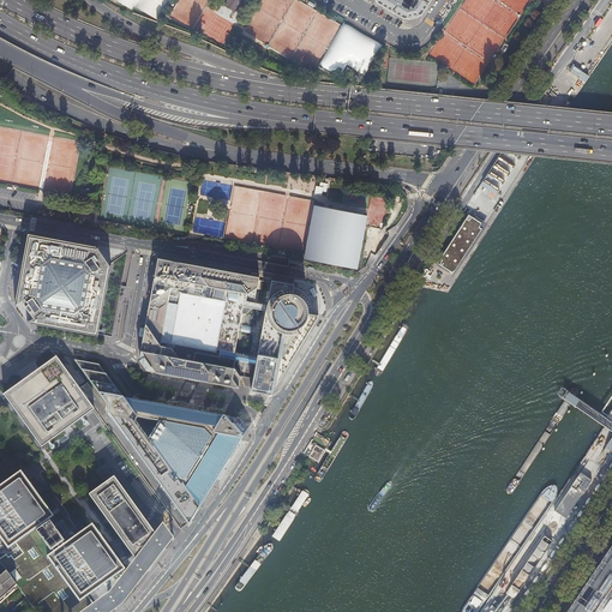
[(131,5),(156,18),(165,0),(114,0),(130,7),(131,5)]
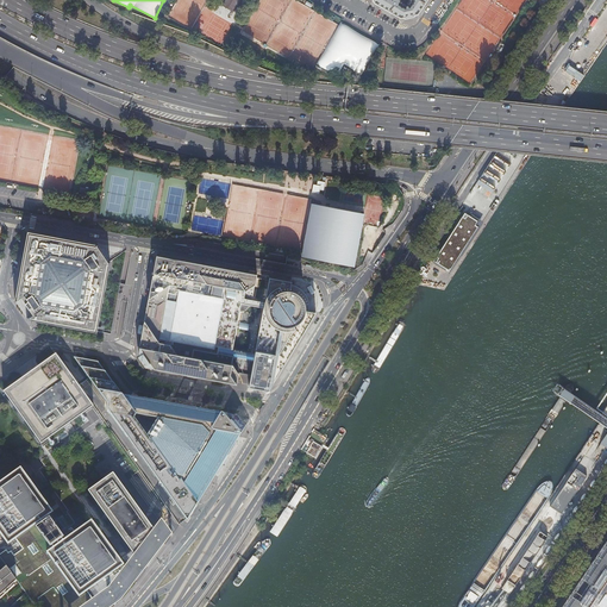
[(218,0),(217,1),(231,10),(235,2),(236,0),(218,0)]
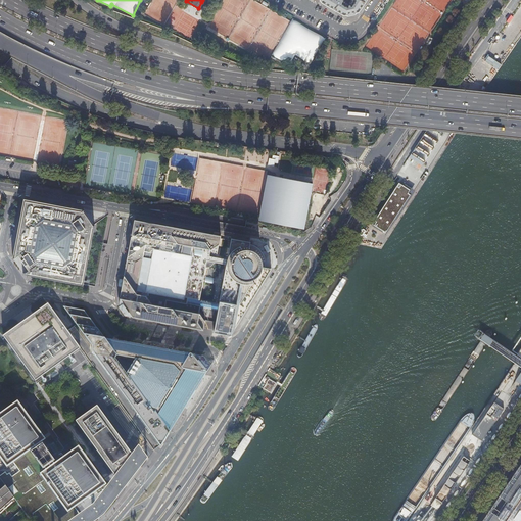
[(344,12),(344,14),(353,12),(353,11),(357,10),(362,2),(363,0),(348,0),(347,1),(345,1),(344,0),(318,0),(319,1),(330,7),(341,13),(344,12)]
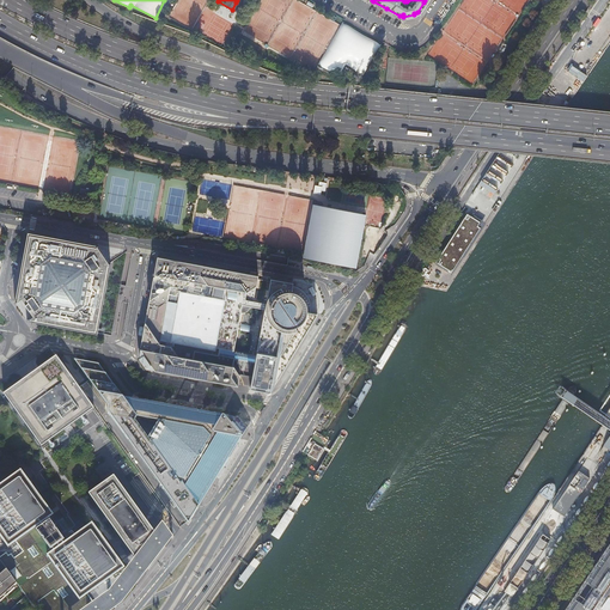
[(488,164),(477,182),(486,187),(485,188),(490,191),(507,162),(504,160),(501,163),(494,159),(490,165),(488,164)]
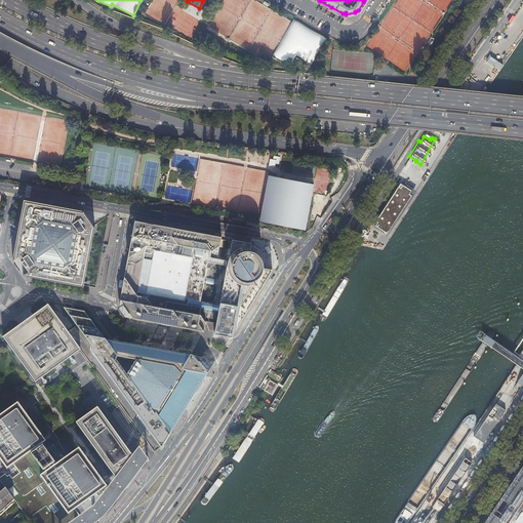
[(239,163),(257,166),(258,162),(280,166),(281,162),(258,158),(259,153),(241,149),(239,163)]
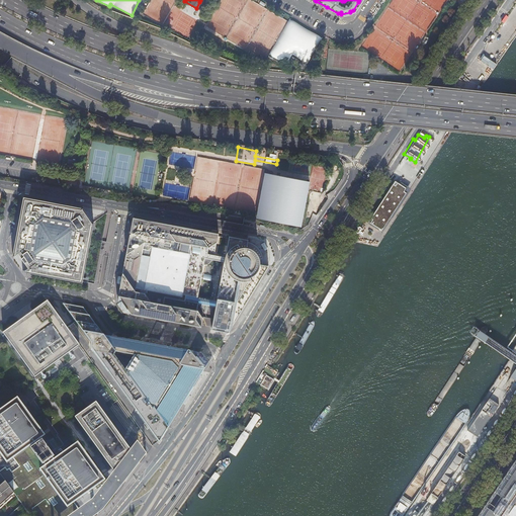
[(255,216),(298,223),(306,182),(262,175),(255,216)]
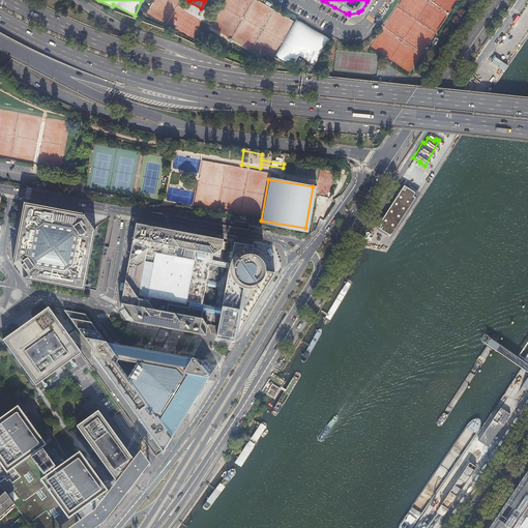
[(374,226),(388,235),(413,196),(411,194),(413,189),(402,182),(374,226)]
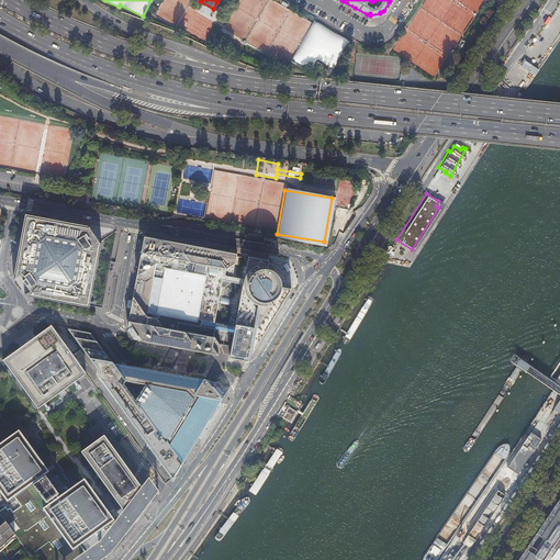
[(25,211),(13,275),(17,272),(20,270),(22,275),(29,283),(31,287),(28,289),(24,291),(89,303),(101,237),(100,238),(89,223),(90,222),(86,221),(25,210),(25,211)]
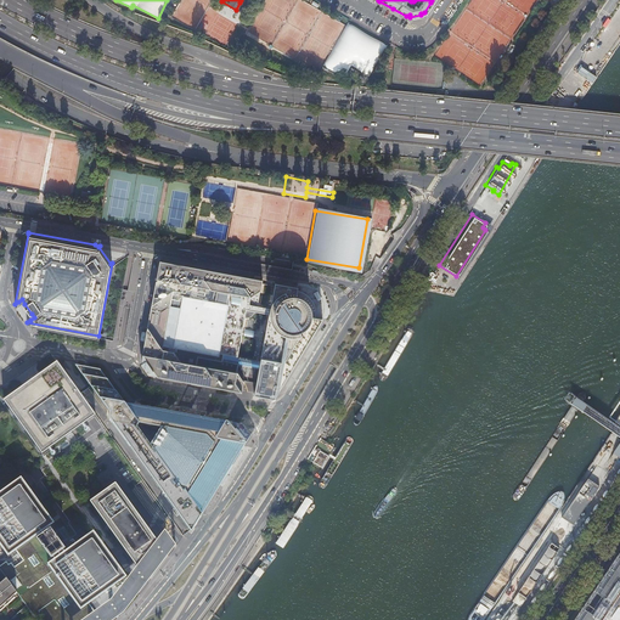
[(237,368),(238,361),(259,365),(254,390),(275,394),(323,315),(315,314),(316,309),(316,305),(315,302),(313,298),(311,296),(310,293),(306,291),(303,288),(297,286),(298,282),(275,279),(272,292),(270,305),(258,303),(261,286),(263,276),(161,257),(157,275),(151,302),(147,323),(142,350),(140,359),(148,371),(242,388),(244,377),(237,368)]
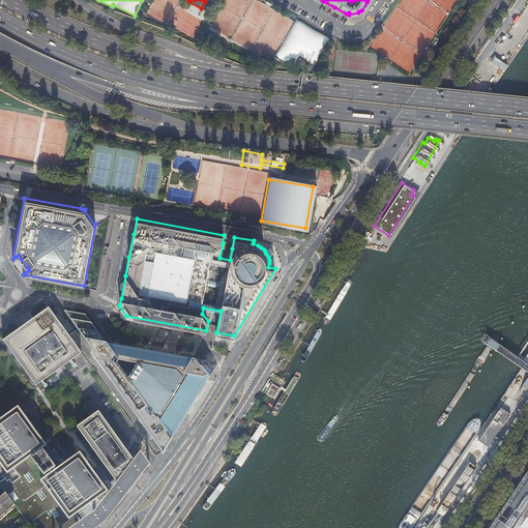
[(27,321),(2,339),(35,384),(81,351),(48,305),(27,321)]
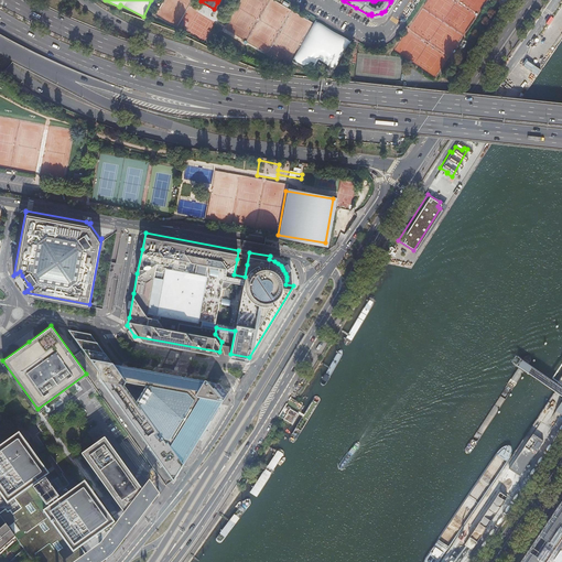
[(92,332),(67,327),(99,371),(98,377),(147,444),(147,446),(149,446),(173,481),(200,438),(212,421),(209,419),(229,386),(114,364),(92,332)]
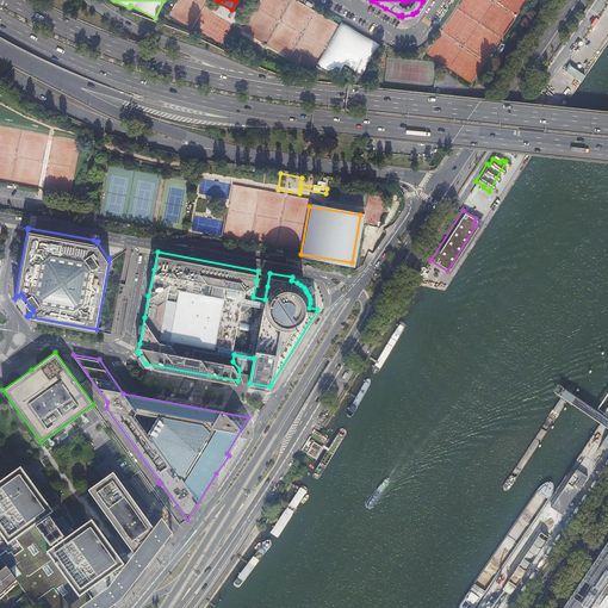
[(342,411),(343,411),(345,411),(346,410),(365,379),(365,377),(365,374),(364,373),(363,374),(360,376),(359,377),(341,407),(341,409),(341,410),(342,411)]
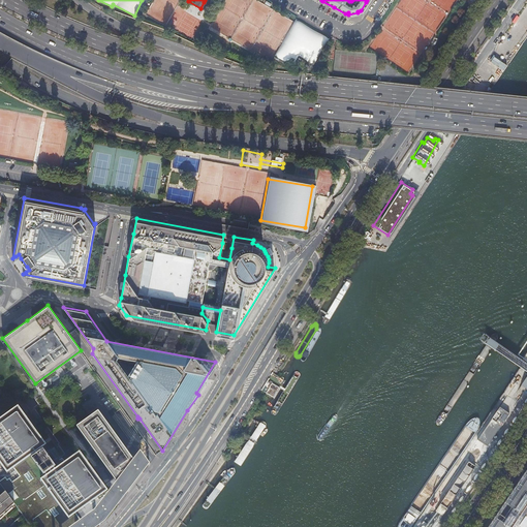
[(482,333),(477,338),(520,367),(523,369),(526,364),(524,362),(482,333)]
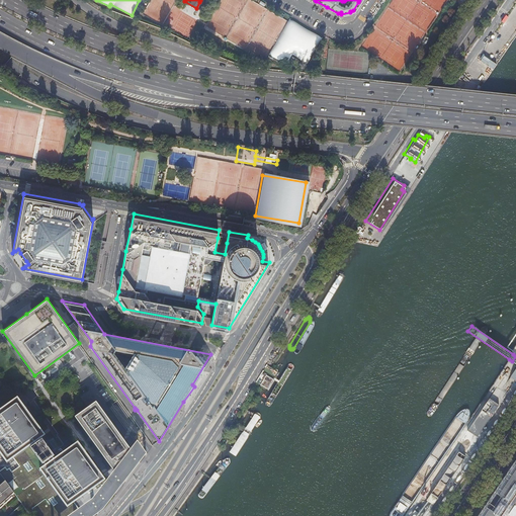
[(515,368),(514,367),(503,382),(508,385),(515,373),(515,368)]
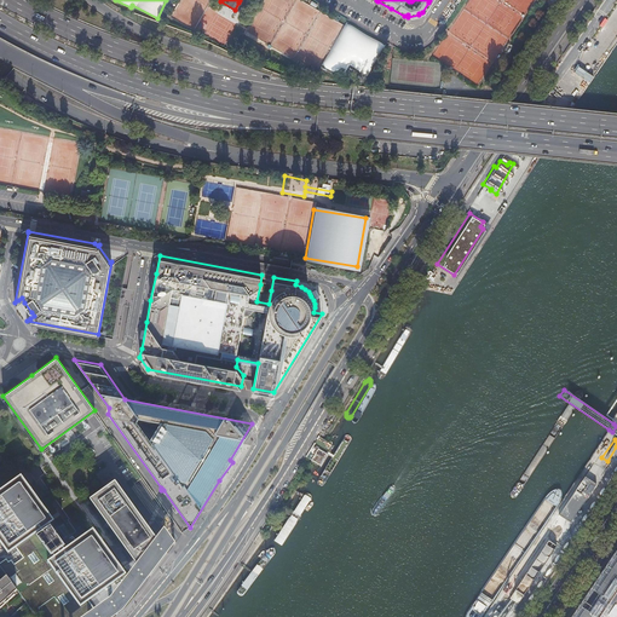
[(310,459),(311,460),(319,465),(323,457),(315,451),(310,459)]
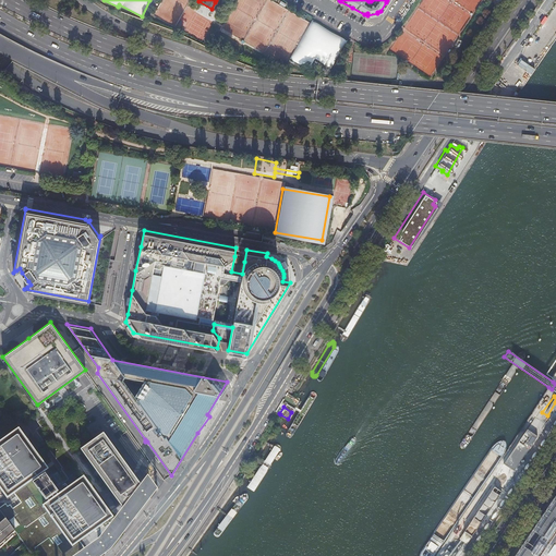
[(24,426),(31,432),(37,424),(31,419),(24,426)]
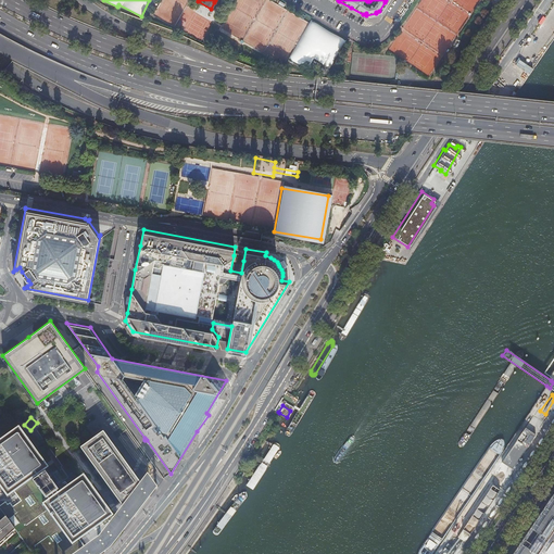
[(4,499),(0,502),(0,507),(4,514),(7,518),(14,527),(22,538),(20,540),(29,552),(32,553),(33,553),(75,553),(86,546),(79,537),(112,513),(83,471),(67,483),(59,489),(50,477),(48,478),(48,477),(49,476),(45,469),(42,470),(42,469),(48,465),(19,424),(0,437),(0,486),(7,495),(14,490),(20,498),(12,504),(9,500),(7,501),(4,499)]
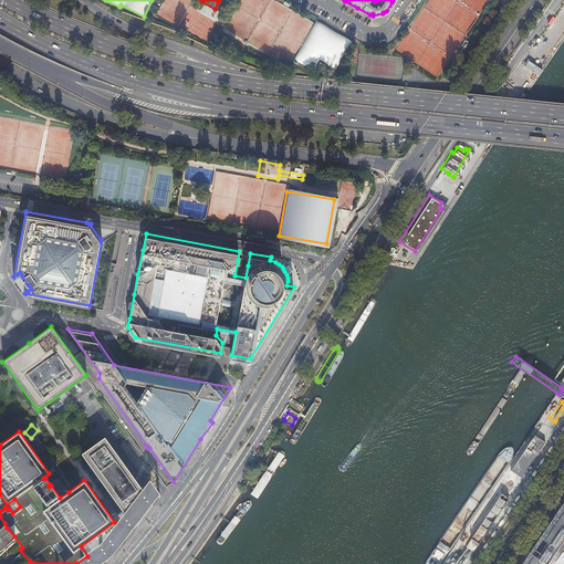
[(104,437),(81,453),(125,515),(143,491),(104,437)]
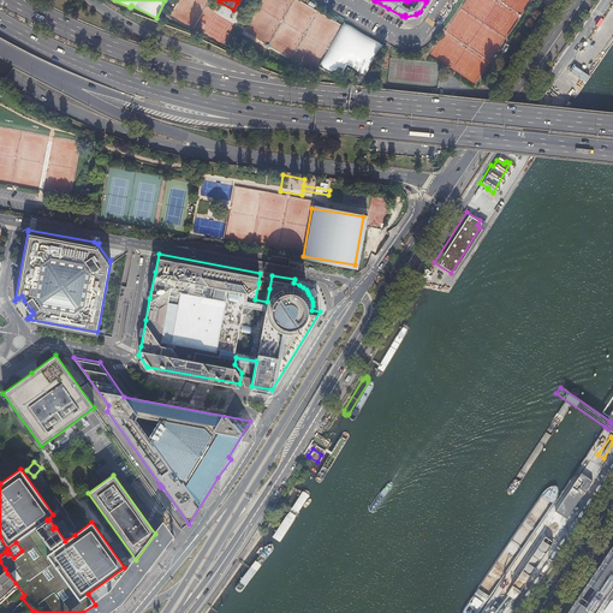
[(569,480),(559,493),(569,499),(571,495),(572,482),(569,480)]
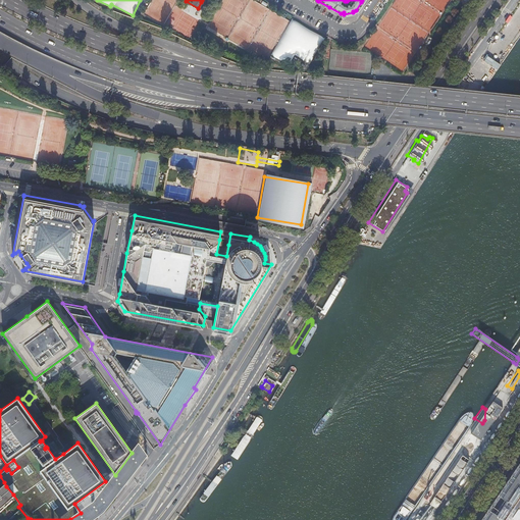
[(423,504),(429,508),(439,492),(471,447),(478,437),(471,433),(423,504)]
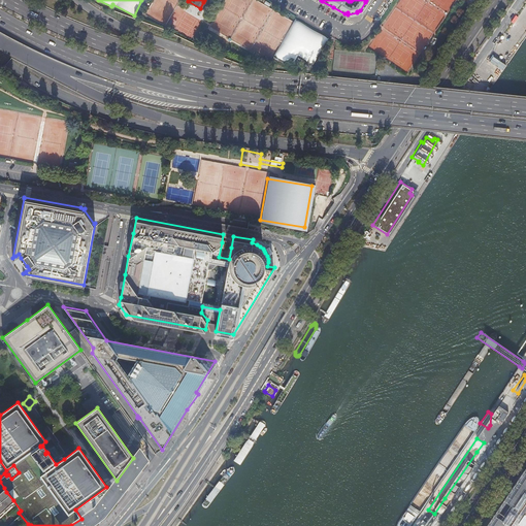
[(445,498),(434,514),(440,518),(487,451),(484,449),(487,445),(484,442),(477,452),(445,498)]
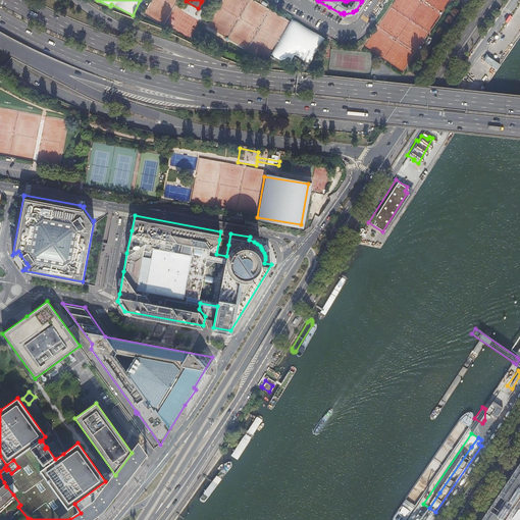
[(55,442),(47,448),(55,459),(63,454),(55,442)]
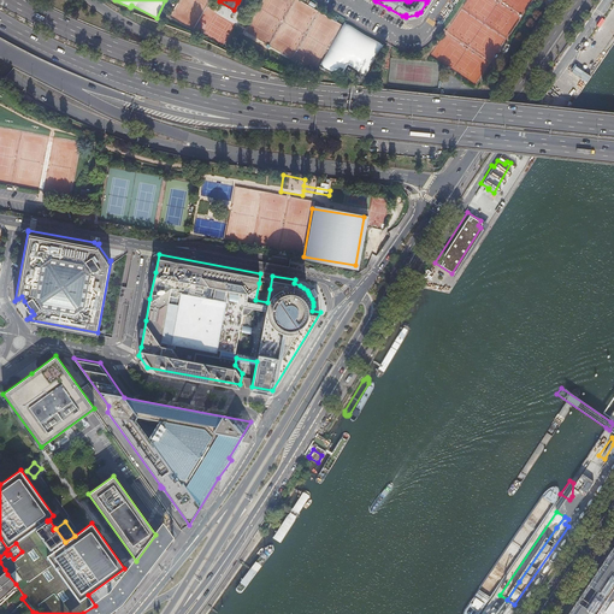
[(163,530),(161,529),(160,530),(155,535),(136,561),(108,596),(95,606),(83,613),(112,613),(119,609),(170,543),(171,542),(170,541),(163,530)]
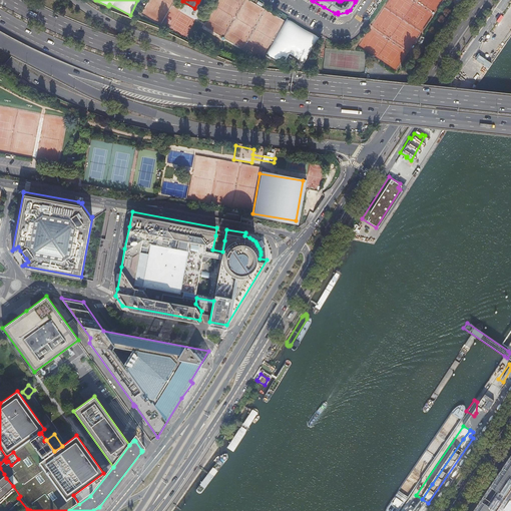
[(510,510),(510,453),(510,455),(509,455),(508,456),(509,457),(500,470),(499,469),(498,471),(499,471),(490,484),(489,483),(488,485),(489,486),(480,499),(480,498),(478,500),(479,500),(471,510),(510,510)]
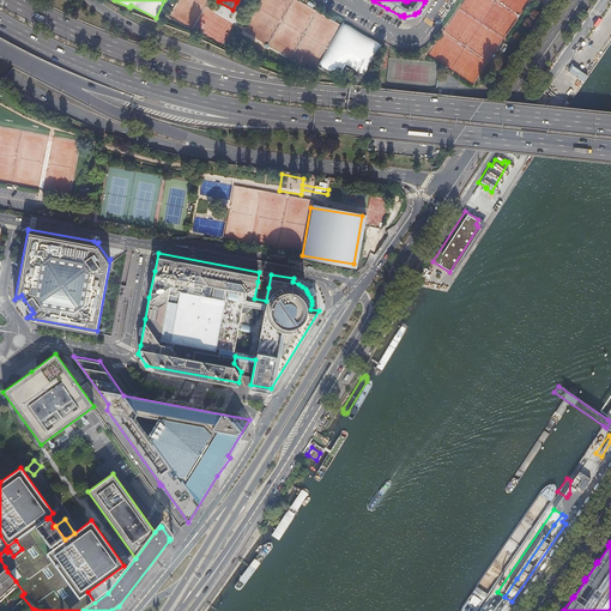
[(0,594),(16,581),(7,572),(5,567),(0,570),(0,594)]
